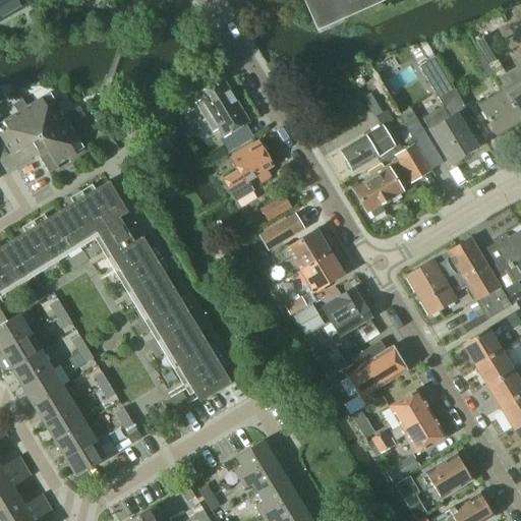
[(0,0),(0,19),(30,3),(26,0),(0,0)]
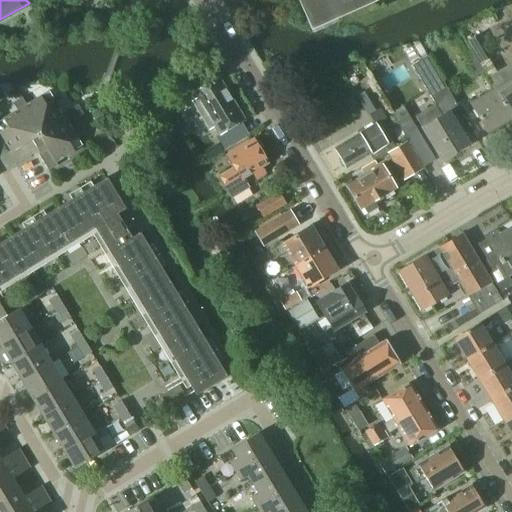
[(297,0),(307,23),(311,31),(335,20),(376,2),(379,0),(297,0)]
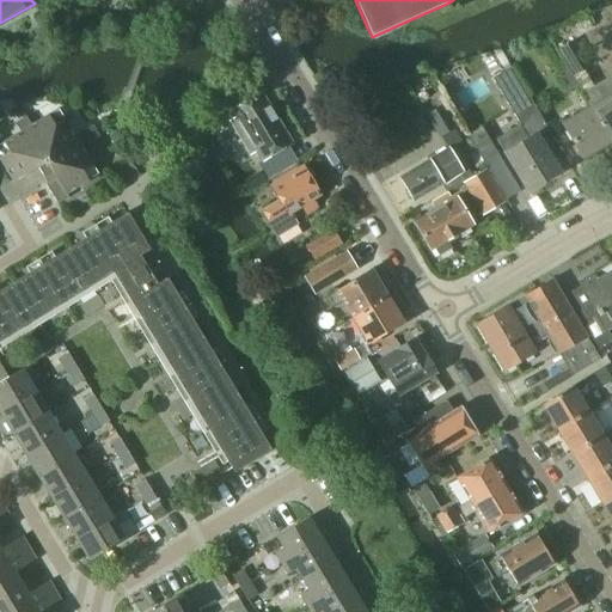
[(558,49),(574,75),(588,67),(574,41),(558,49)]
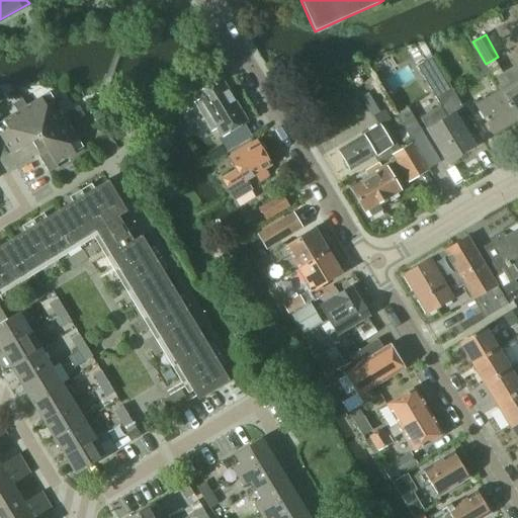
[(416,68),(439,105),(419,117),(447,163),(473,147),(455,116),(464,111),(432,58),(416,68)]
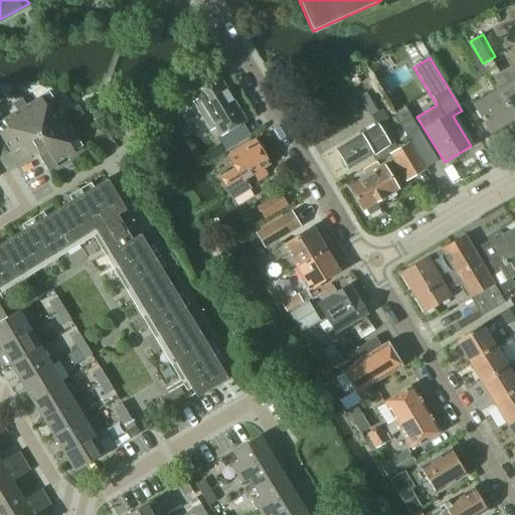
[(472,65),(478,76),(486,72),(480,61),(472,65)]
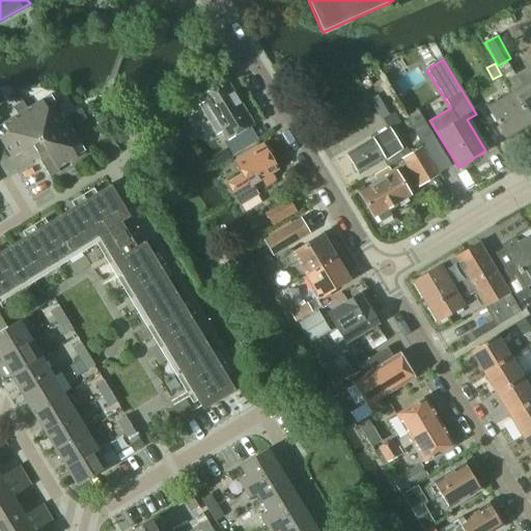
[(512,93),(530,123),(530,122),(530,67),(530,66),(505,82),(512,93)]
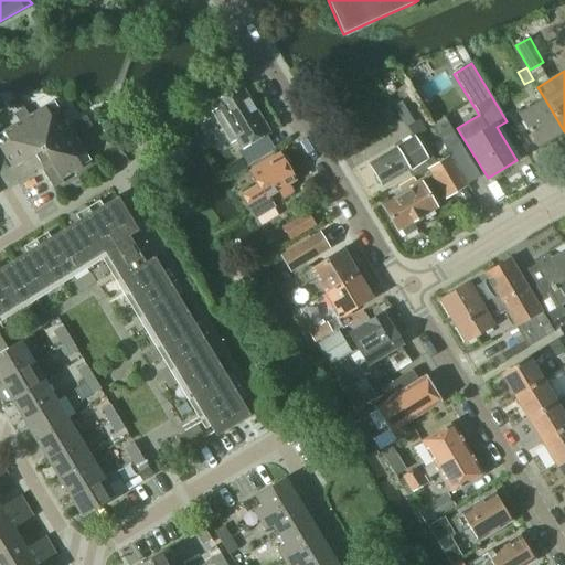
[(217,108),(211,113),(214,118),(221,114),(224,120),(217,124),(230,144),(235,140),(242,150),(265,135),(268,132),(263,124),(241,88),(215,104),(217,108)]
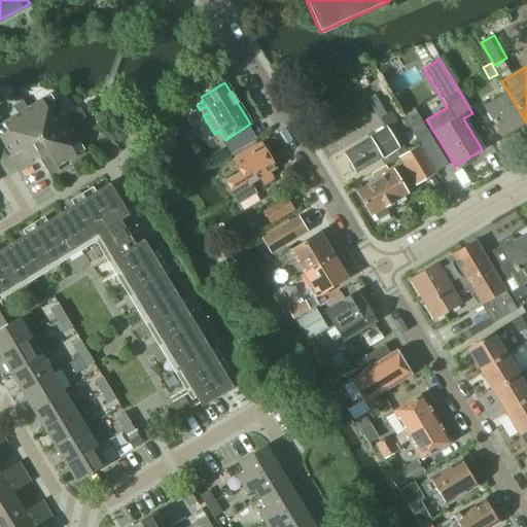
[(366,98),(379,117),(391,110),(383,95),(380,90),(366,98)]
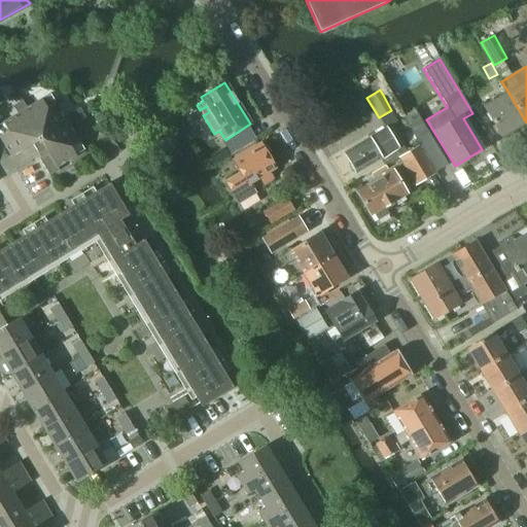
[(526,123),(508,93),(484,108),(502,137),(526,123)]
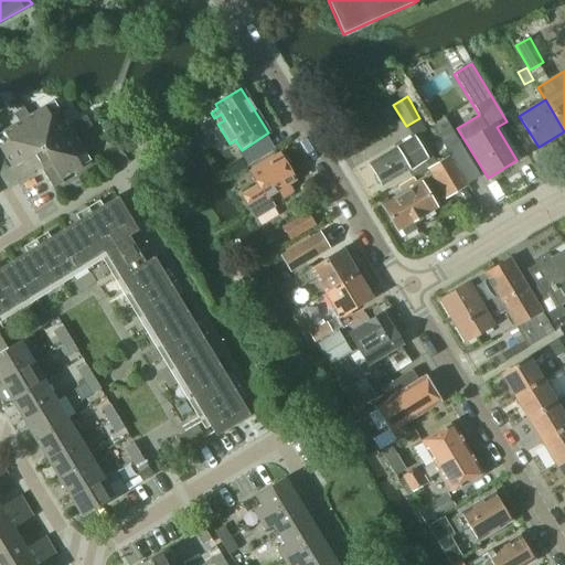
[(19,121),(2,131),(0,132),(0,146),(13,168),(34,155),(43,169),(42,170),(53,188),(62,182),(61,179),(89,161),(75,136),(92,126),(85,115),(68,125),(53,100),(29,116),(24,107),(13,114),(19,121)]
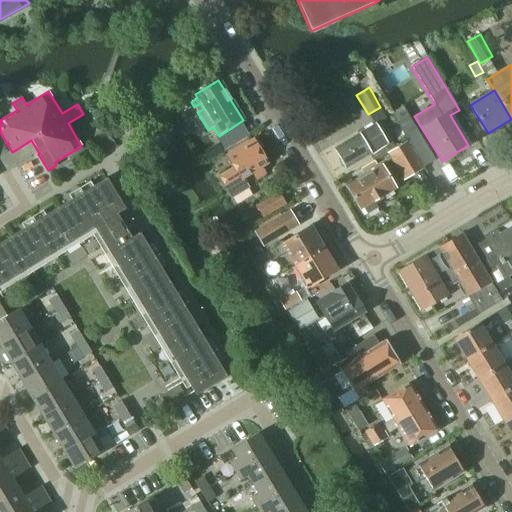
[(173,98),(182,112),(191,106),(182,92),(173,98)]
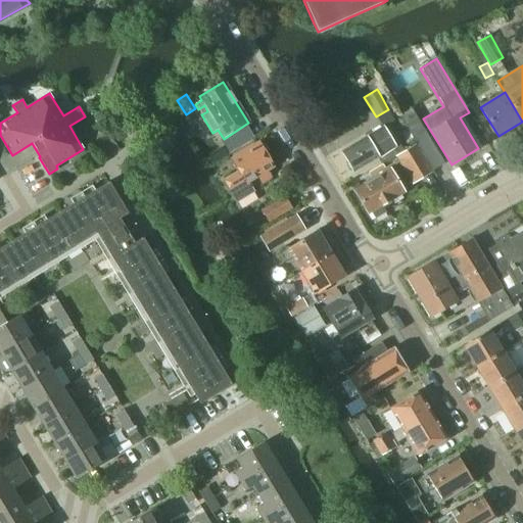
[(341,151),(347,161),(346,164),(348,169),(351,169),(353,172),(378,157),(379,156),(383,163),(396,155),(392,148),(394,147),(382,128),(366,137),(341,151)]
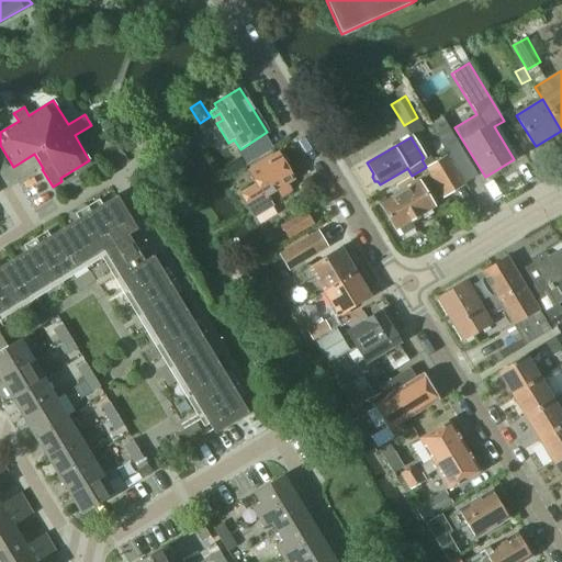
[(239,194),(250,213),(250,212),(253,217),(270,206),(268,202),(265,197),(276,190),(279,198),(289,192),(284,186),(292,180),(285,167),(288,163),(284,157),(279,156),(277,154),(248,170),(257,184),(239,194)]
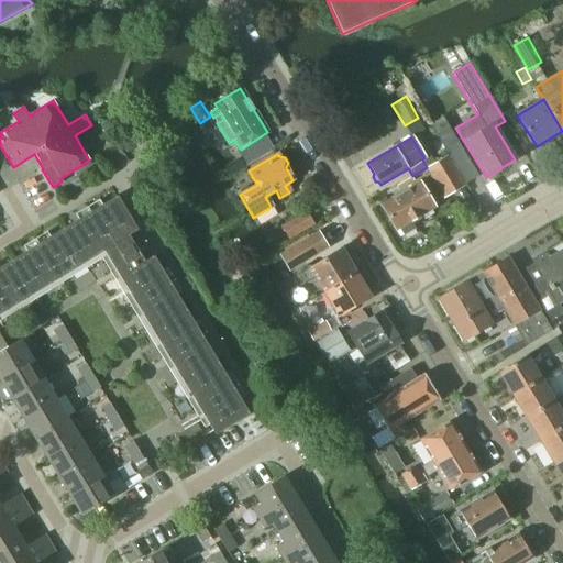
[(448,156),(427,169),(433,180),(442,175),(452,192),(464,185),(448,156)]
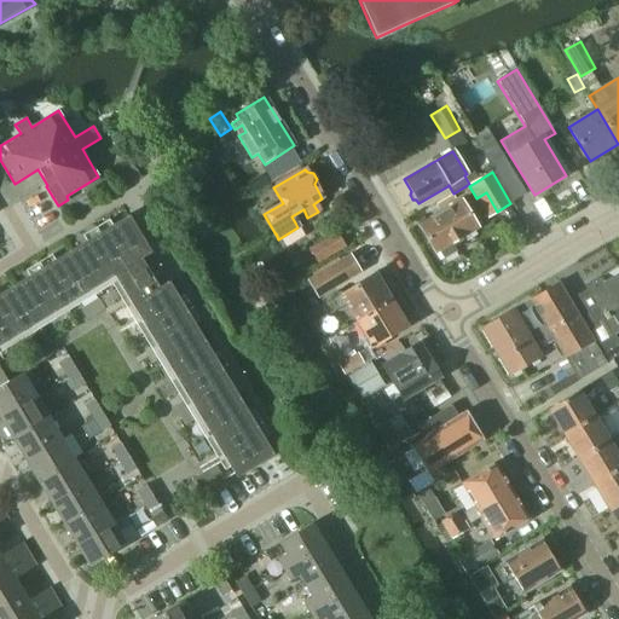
[(451,244),(478,227),(462,200),(420,225),(435,253),(439,250),(444,259),(456,252),(451,244)]
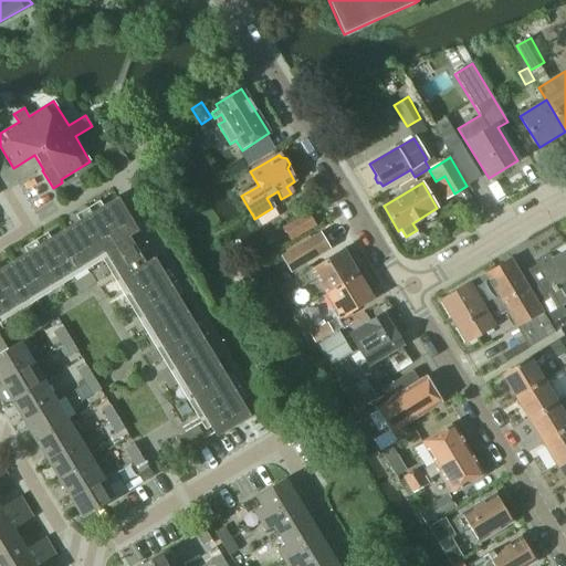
[(250,416),(160,266),(155,258),(147,263),(130,236),(138,231),(117,197),(0,268),(0,314),(104,251),(197,406),(208,425),(216,437),(239,423),(250,416)]
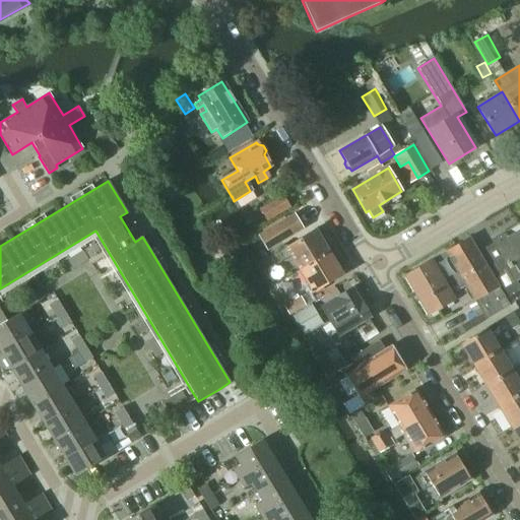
[(260,210),(267,221),(289,208),(282,196),(260,210)]
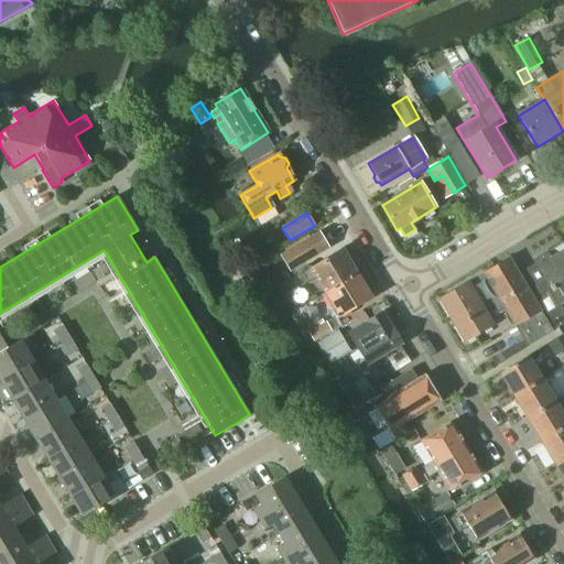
[(280,256),(281,257),(290,272),(328,248),(317,232),(280,256)]
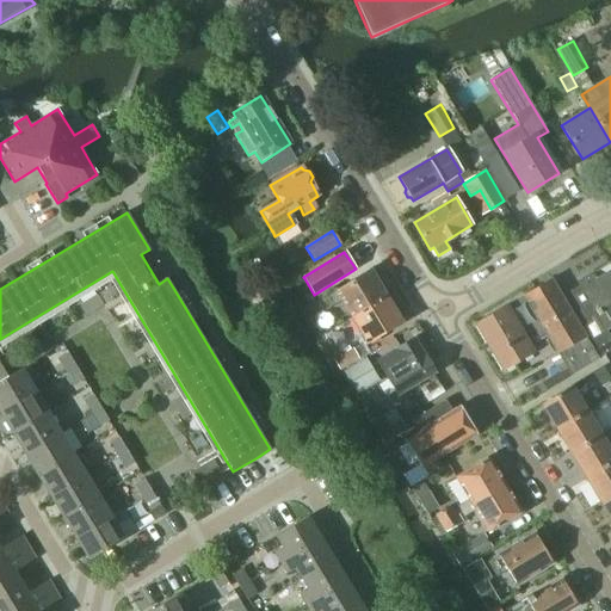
[(580,285),(568,292),(579,312),(578,312),(575,322),(576,323),(598,359),(603,357),(610,351),(610,337),(606,329),(610,326),(610,266),(609,264),(578,282),(580,285)]
